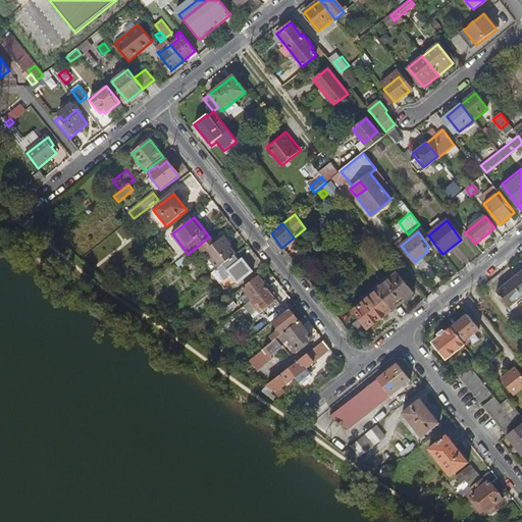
[(218,268),(233,256),(221,239),(215,244),(209,237),(196,248),(201,254),(205,251),(218,268)]
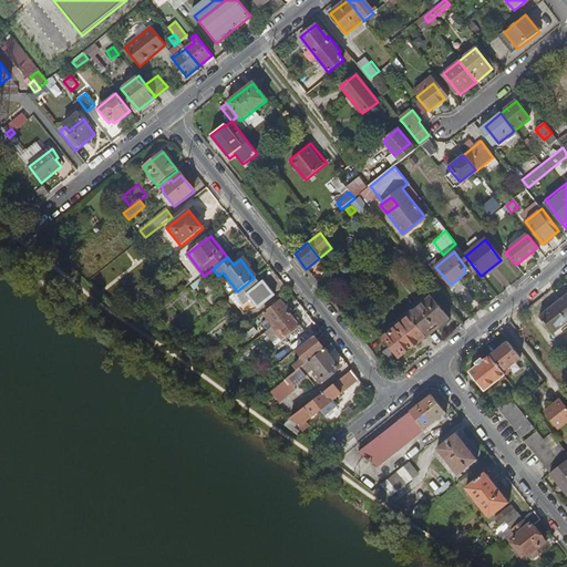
[(334,278),(327,268),(321,272),(328,282),(334,278)]
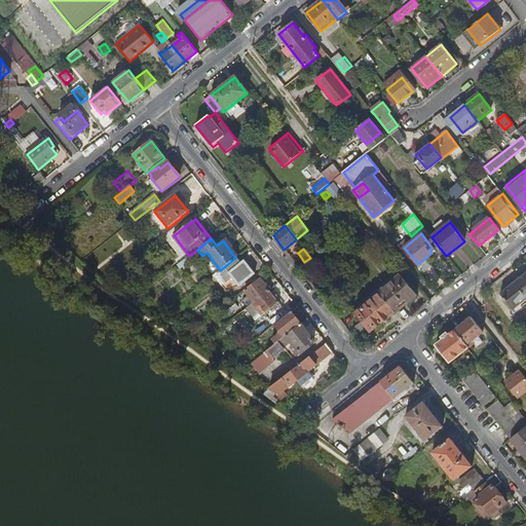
[(193,253),(189,256),(179,265),(181,267),(195,256),(193,253)]
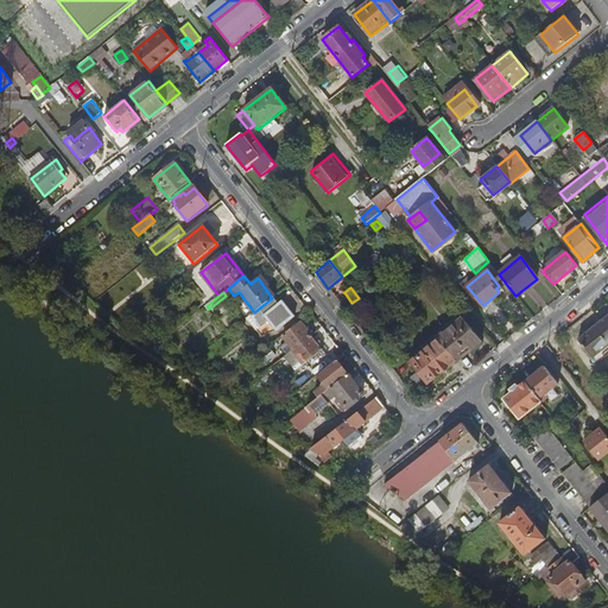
[(254,312),(249,316),(259,328),(268,321),(277,330),(293,317),(282,302),(278,304),(272,298),(254,312)]
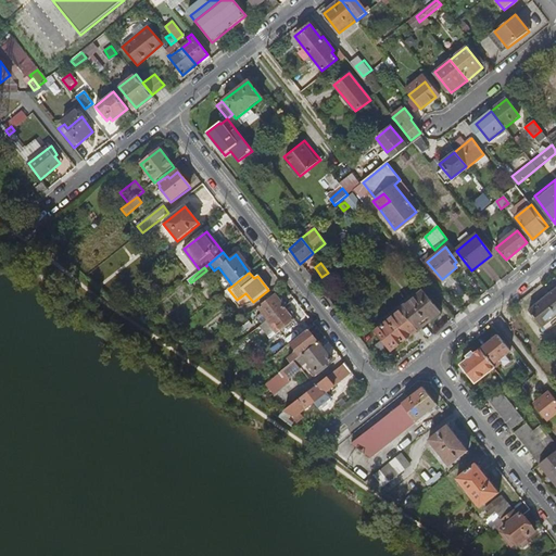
[(364,303),(368,298),(362,288),(356,293),(364,303)]
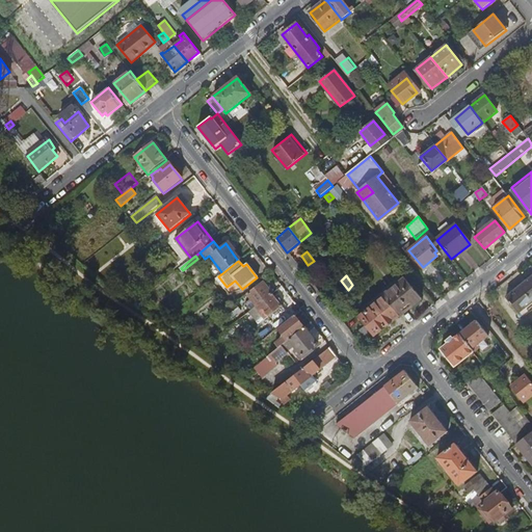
[(531,276),(506,298),(517,313),(531,300),(531,276)]
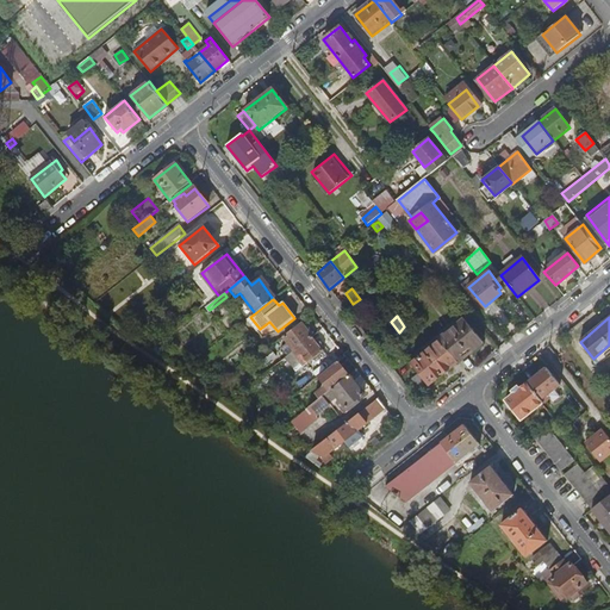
[(442,340),(460,362),(484,343),(466,319),(441,340),(442,340)]
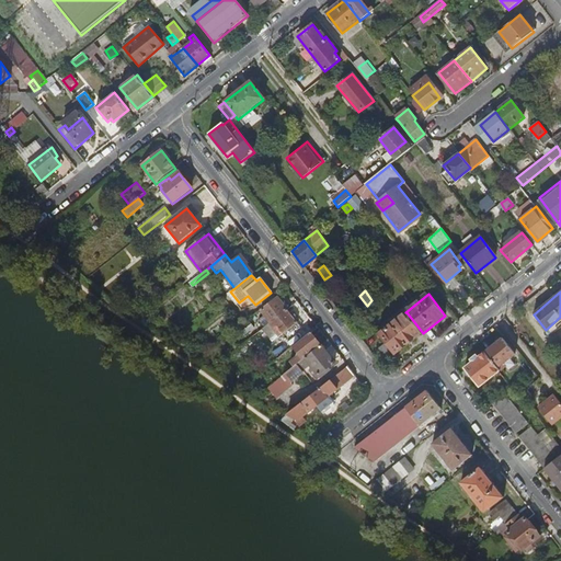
[(271,323),(286,310),(276,297),(260,310),(271,323)]
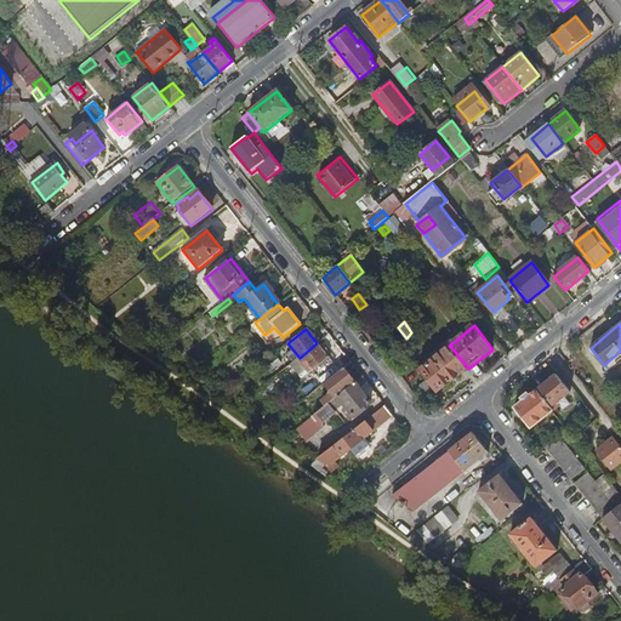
[(398,360),(406,355),(397,342),(389,348),(398,360)]
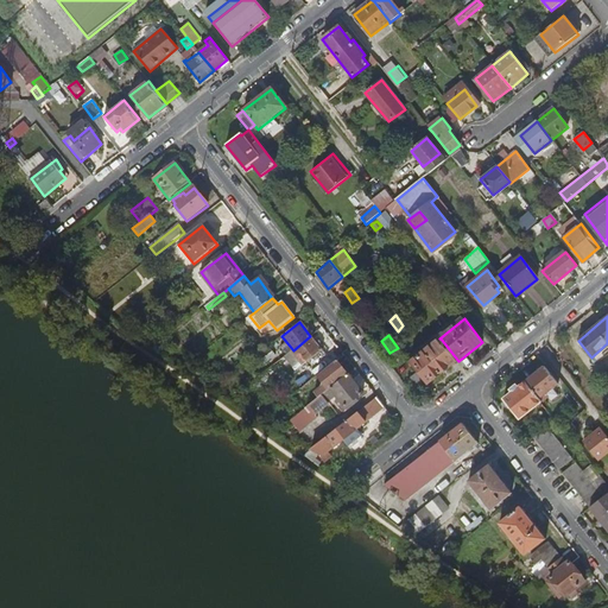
[(293,350),(285,356),(296,371),(322,350),(310,336),(293,350)]
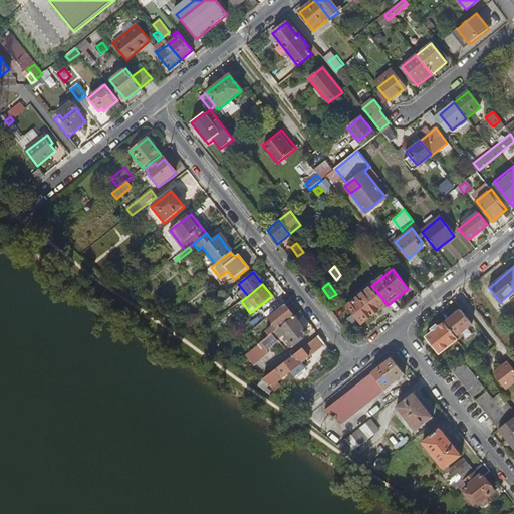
[(373,316),(388,305),(372,286),(358,297),(373,316)]
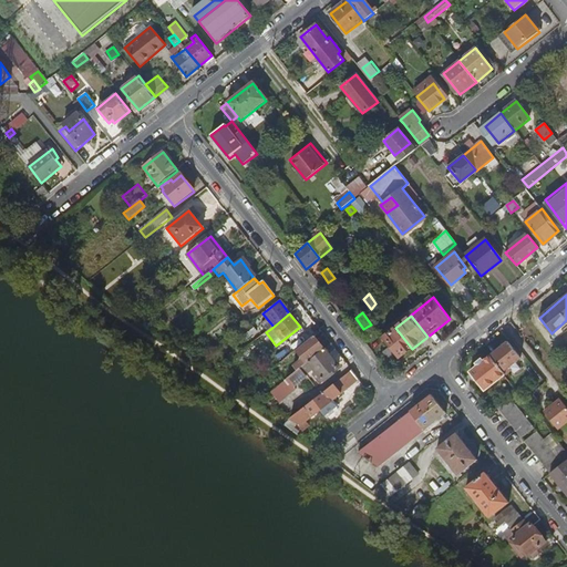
[(150,320),(144,323),(150,330),(155,327),(150,320)]
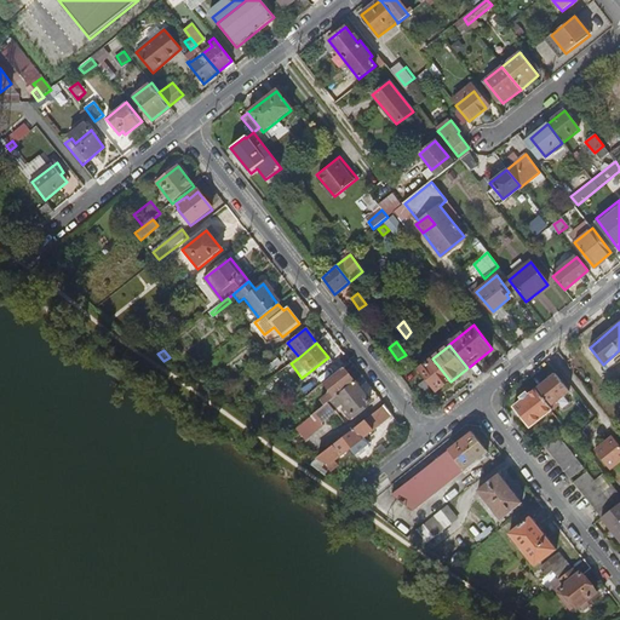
[(436,392),(451,382),(432,359),(418,371),(426,380),(436,392)]
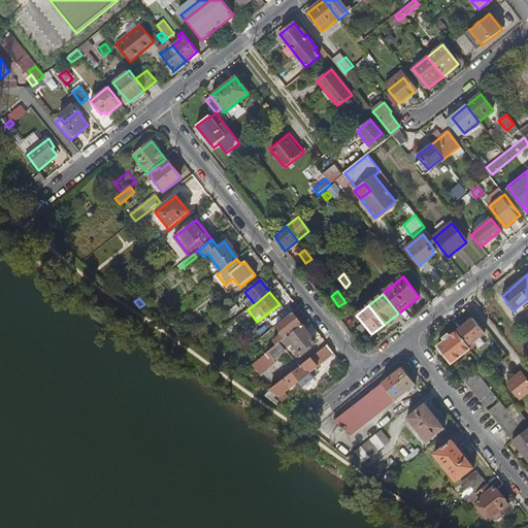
[(276,347),(302,326),(292,314),(275,327),(282,335),(273,341),(276,347)]
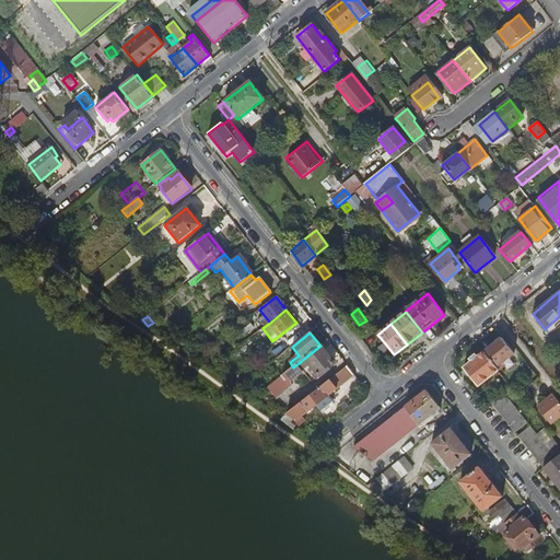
[(502,338),(483,352),(497,368),(514,353),(502,338)]
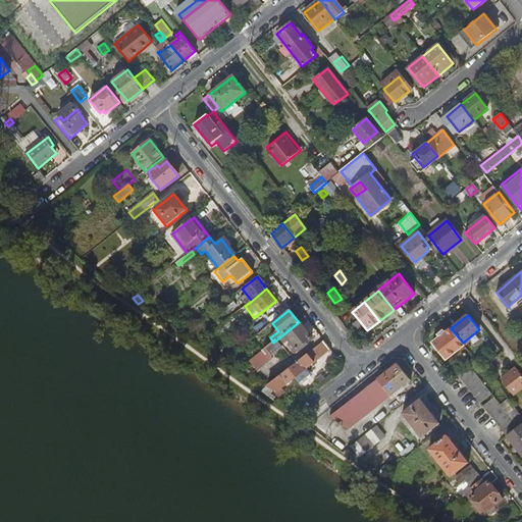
[(358,337),(367,330),(359,320),(350,327),(358,337)]
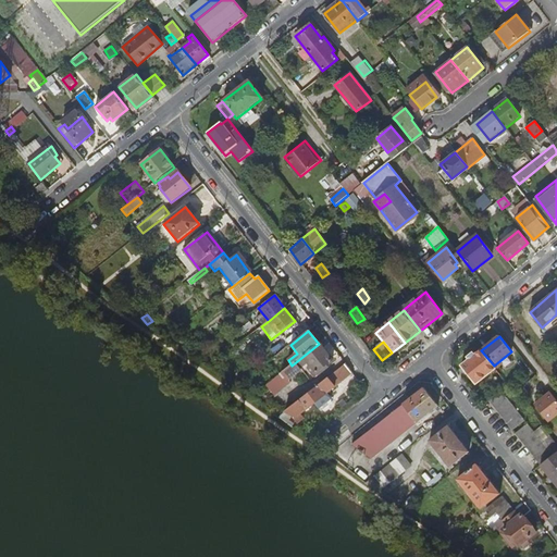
[(332,360),(319,344),(292,366),(282,373),(288,381),(301,370),(300,369),(308,362),(318,375),(324,370),(323,368),(332,360)]
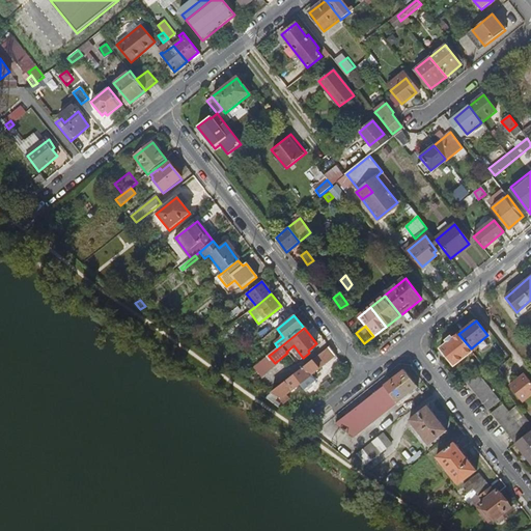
[(471,348),(458,334),(440,348),(453,366),(473,351),(471,348)]
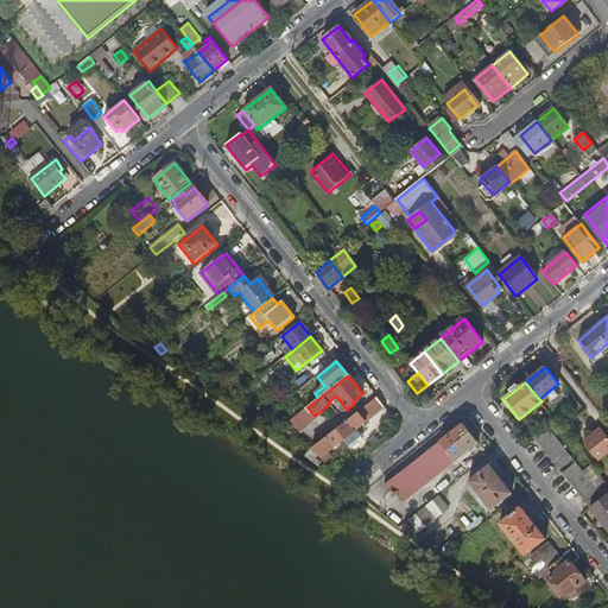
[(365,423),(385,407),(377,397),(311,449),(323,456),(365,423)]
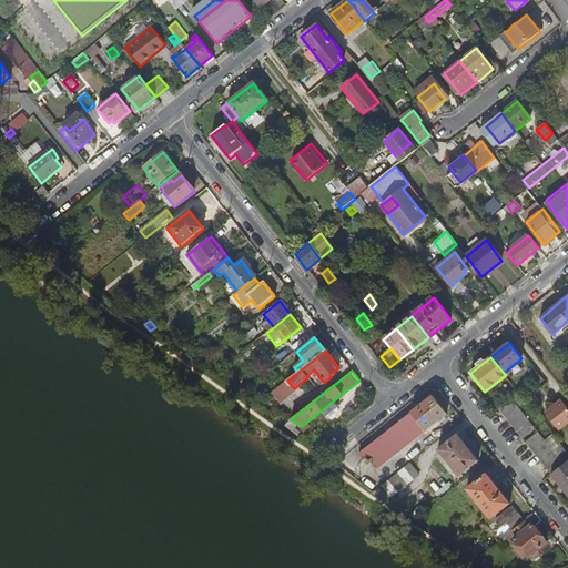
[(287,381),(271,394),(280,404),(296,391),(294,388),(287,381)]
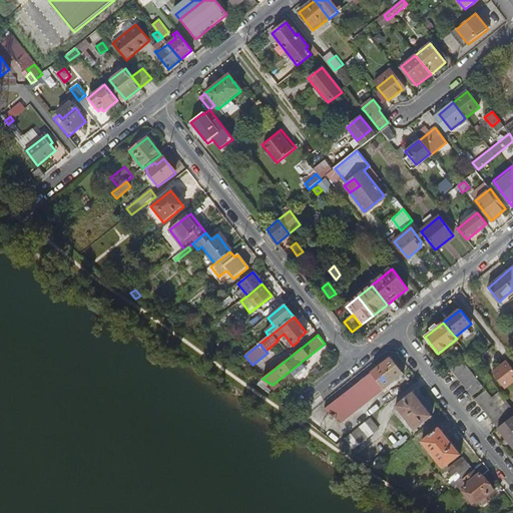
[(403,374),(390,358),(325,409),(342,422),(403,374)]
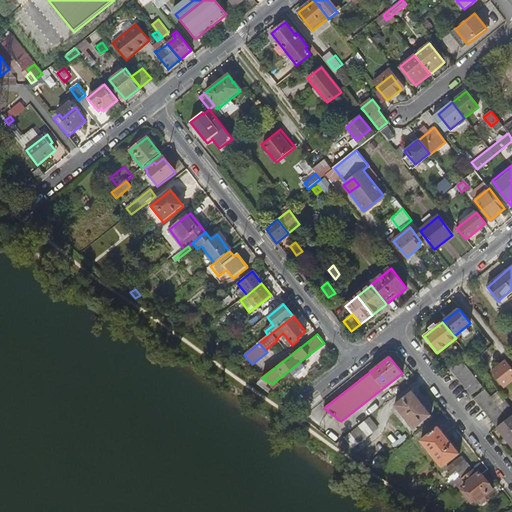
[(459,358),(448,366),(471,396),(482,387),(459,358)]
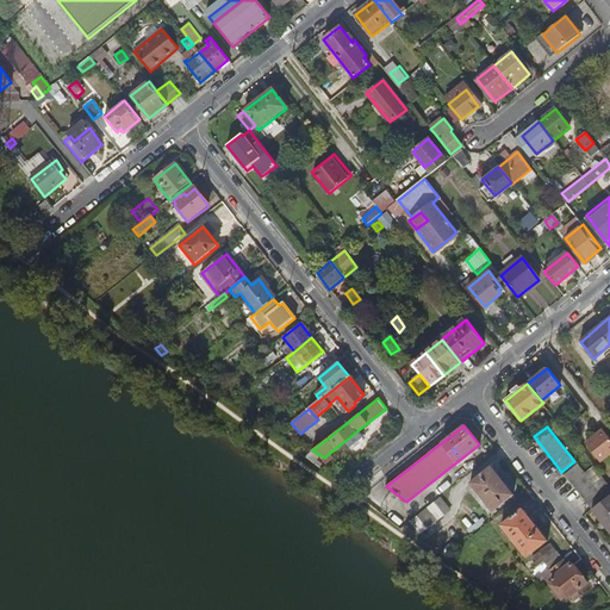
[(585,441),(601,462),(609,454),(609,433),(605,427),(585,441)]
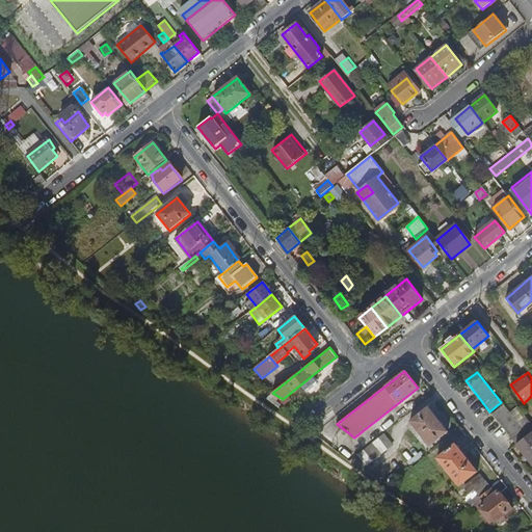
[(491,415),(516,445),(528,435),(524,431),(503,405),(491,415)]
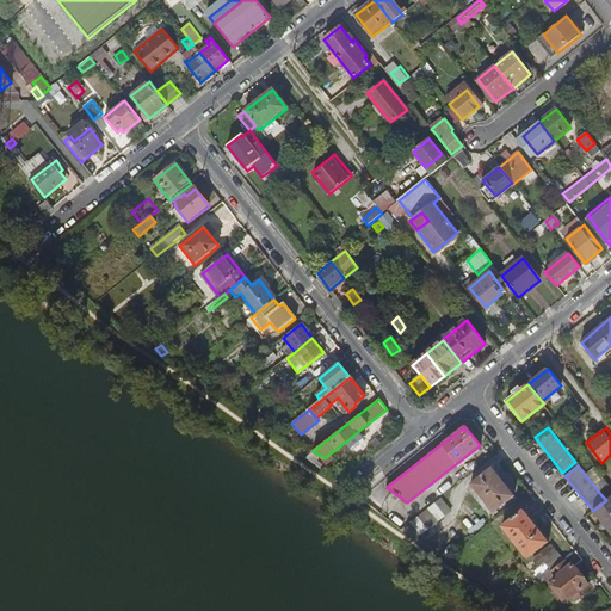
[(492,469),(471,485),(494,513),(514,497),(492,469)]
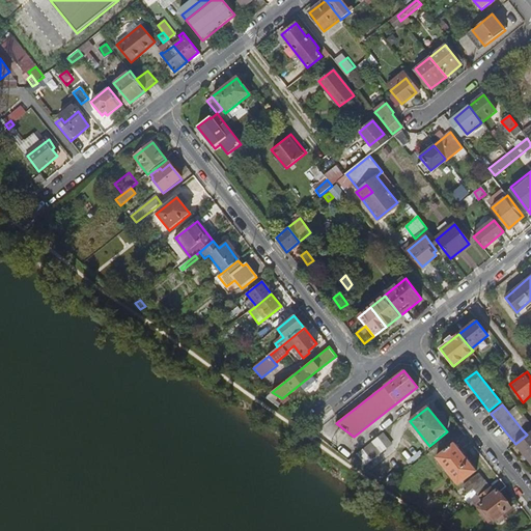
[(527,435),(530,431),(530,424),(522,413),(519,415),(521,417),(518,420),(525,428),(523,430),(527,435)]
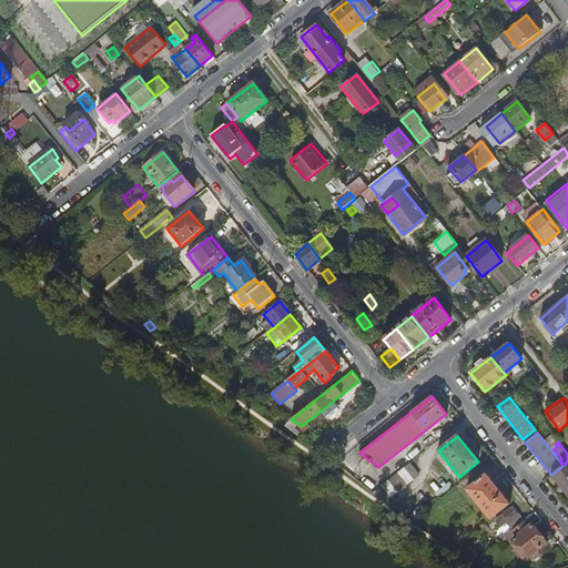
[(551,475),(567,496),(567,462),(564,465),(551,475)]
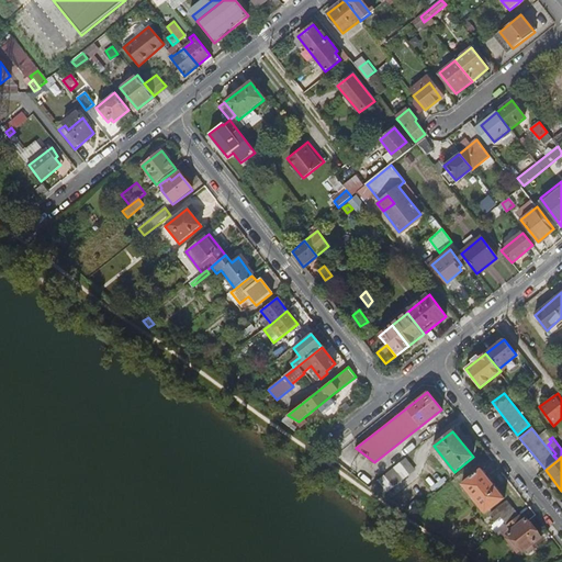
[(405,460),(369,489),(382,497),(415,470),(405,460)]
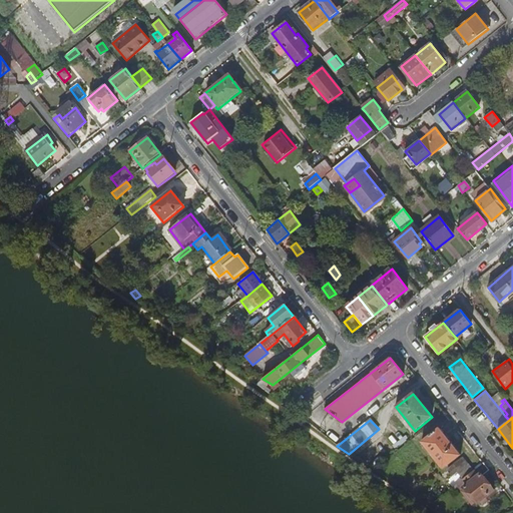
[(440,428),(422,443),(444,470),(461,456),(440,428)]
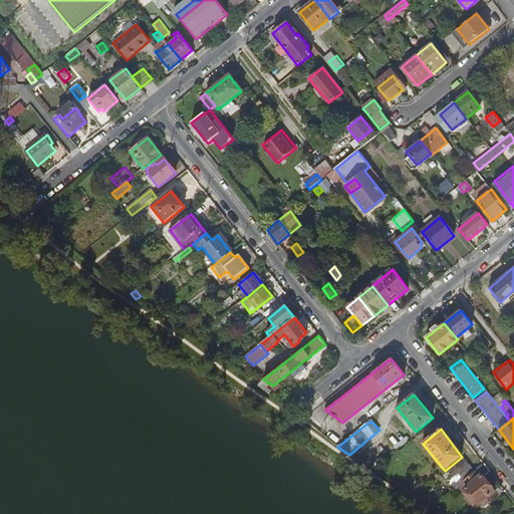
[(400,434),(392,438),(396,447),(404,443),(400,434)]
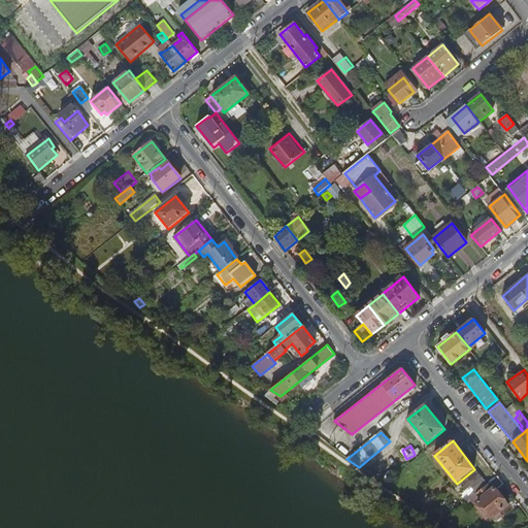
[(477,472),(462,484),(467,491),(483,480),(477,472)]
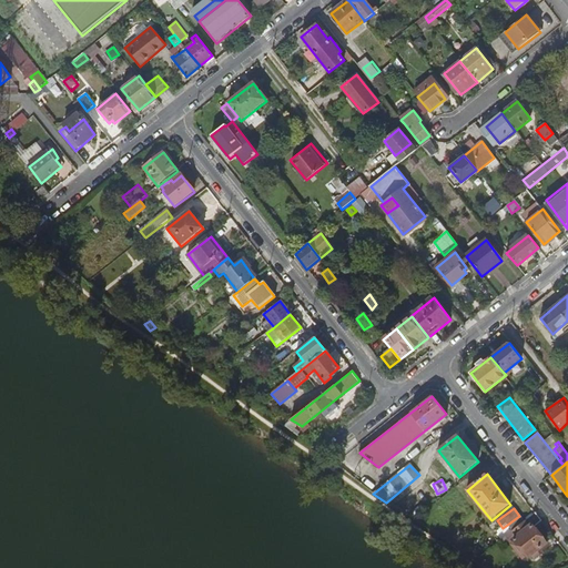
[(535,514),(513,531),(517,537),(514,539),(515,543),(511,545),(523,559),(526,556),(528,558),(531,556),(535,560),(543,554),(540,548),(547,544),(534,527),(541,521),(535,514)]
